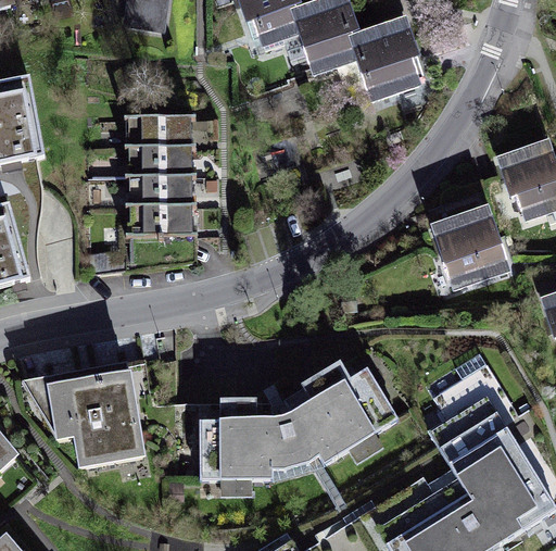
[(126,0),(124,25),(171,32),(174,0),(126,0)]
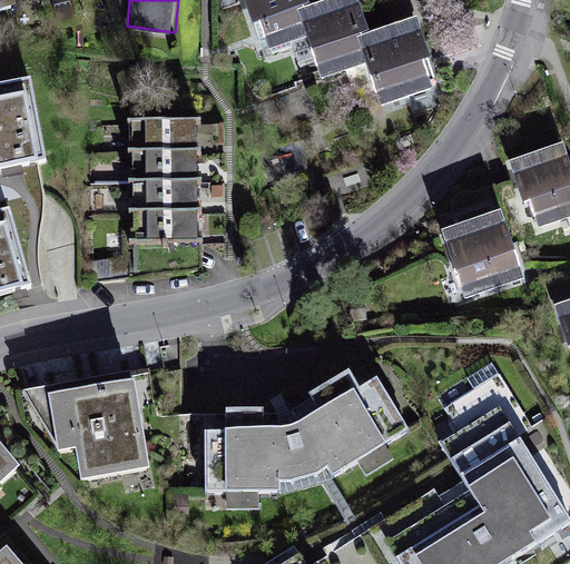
[(245,0),(262,50),(305,36),(318,77),(365,61),(380,104),(436,85),(415,20),(369,36),(356,0),(323,0),(311,5),(308,0),(245,0)]
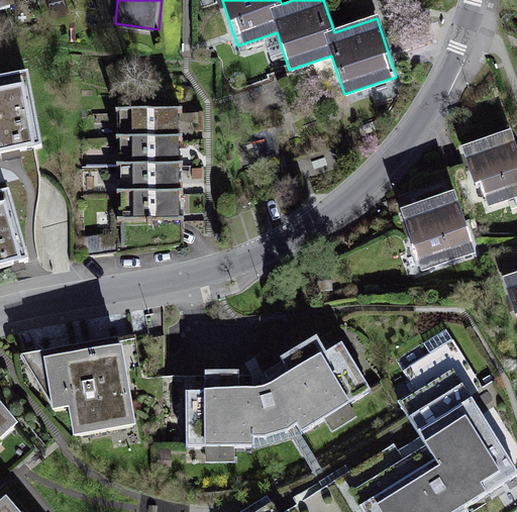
[(0,145),(35,139),(24,79),(0,83),(0,145)]
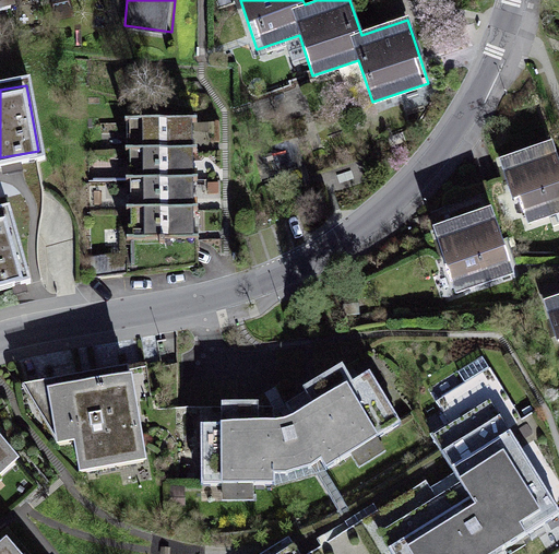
[(197,121),(132,121),(132,233),(197,234),(197,121)]
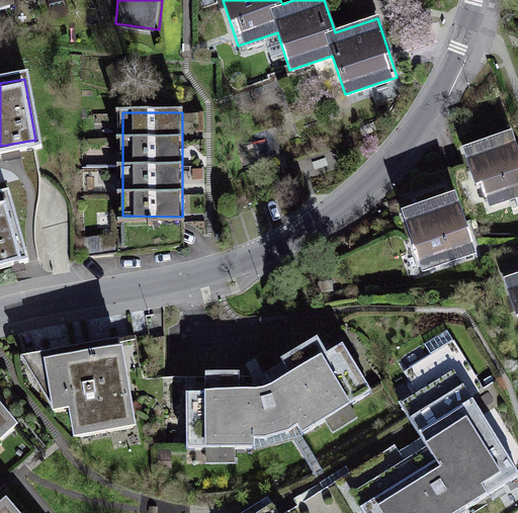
[(517,143),(512,127),(466,144),(488,205),(517,194),(517,143)]
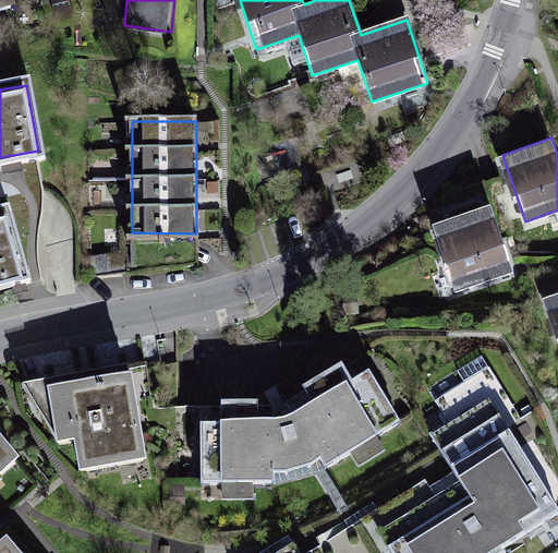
[(492,206),(433,225),(456,293),(514,275),(492,206)]
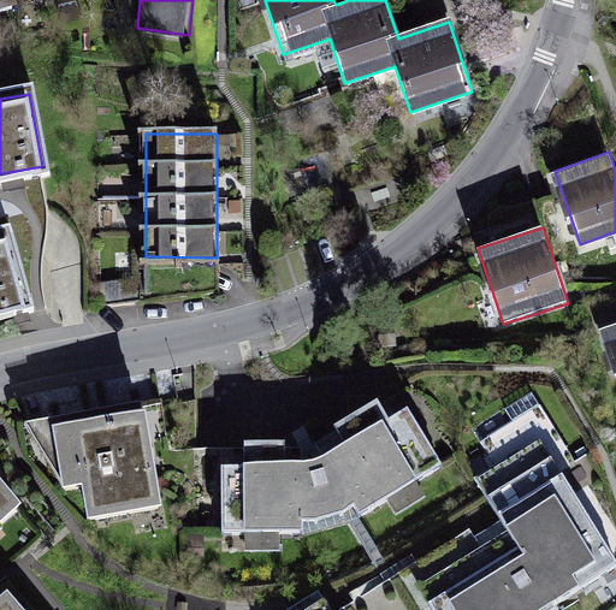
[(0,235),(0,313),(28,307),(7,234),(0,235)]
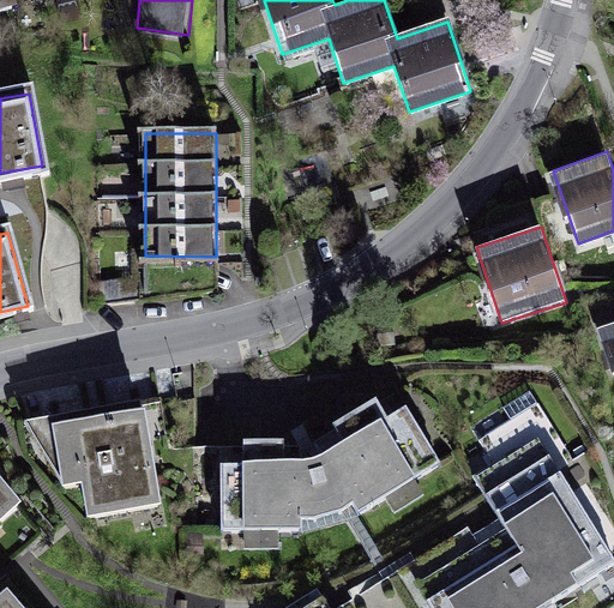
[(613,323),(602,327),(613,360),(613,323)]
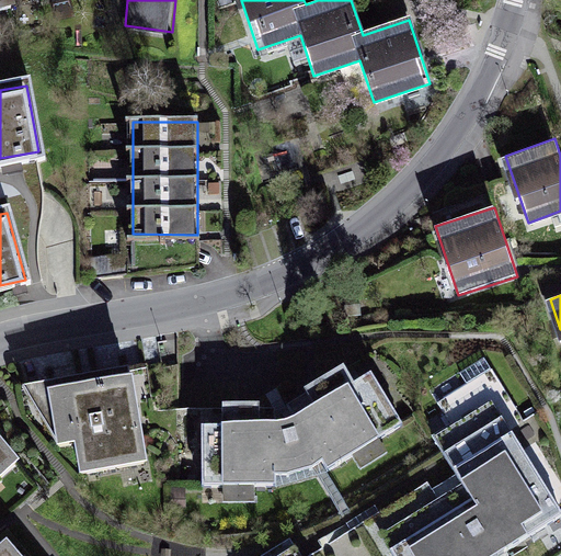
[(127,360),(25,381),(60,440),(76,437),(83,468),(147,457),(127,360)]
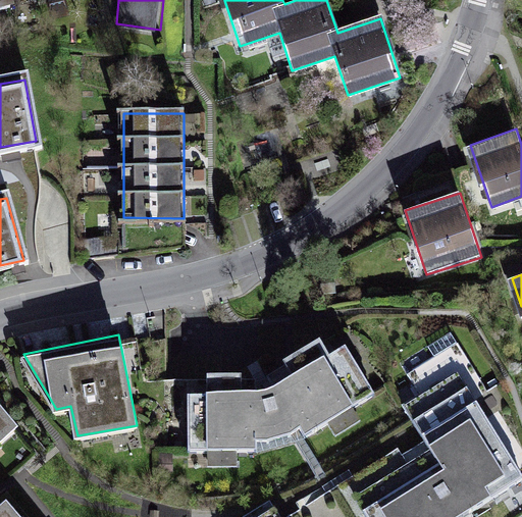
[(263,392),(195,388),(195,449),(250,448),(310,432),(376,396),(343,340),(263,392)]
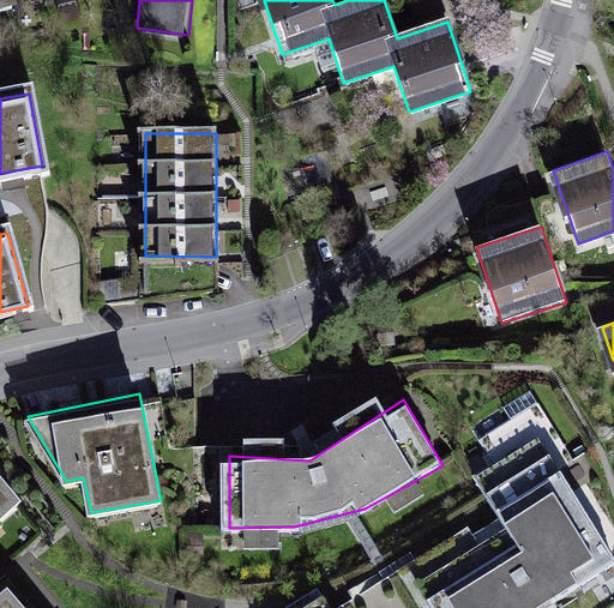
[(517,536),(437,584),(451,607),(541,607),(613,564),(613,555),(541,435),(479,473),(517,536)]
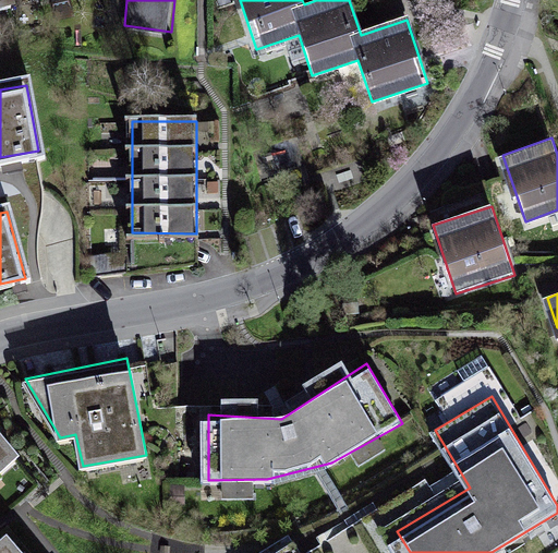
[(0,423),(0,466),(21,447),(0,423)]
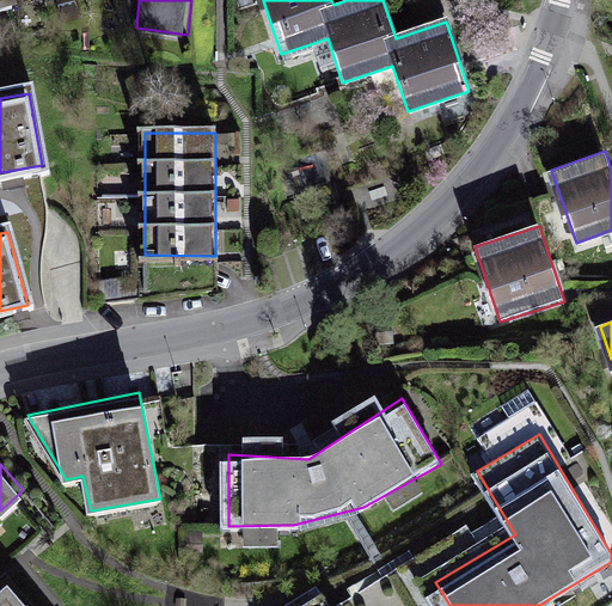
[(31,605),(6,576),(0,582),(0,605),(31,605)]
